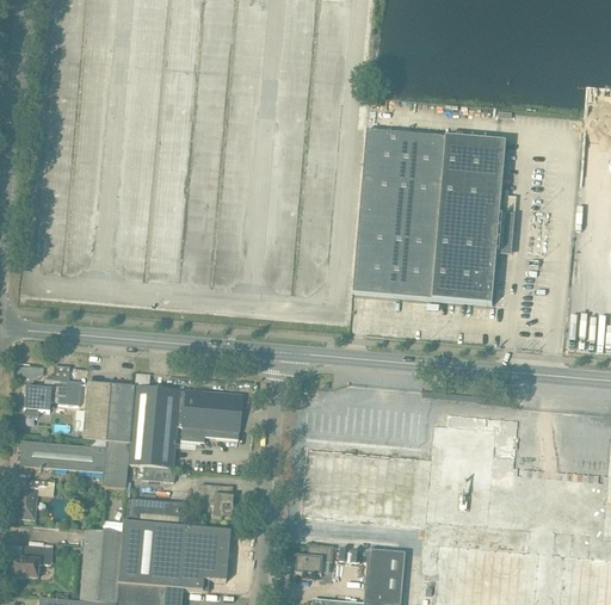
[(56,0),(36,229),(51,232),(47,278),(177,289),(177,286),(196,288),(196,291),(339,303),(365,0),(56,0)]
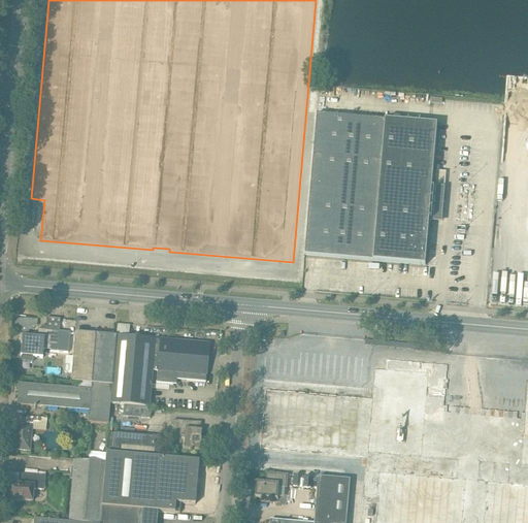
[(437,120),(318,109),(305,250),(426,260),(429,215),(440,216),(443,184),(432,183),(437,120)]
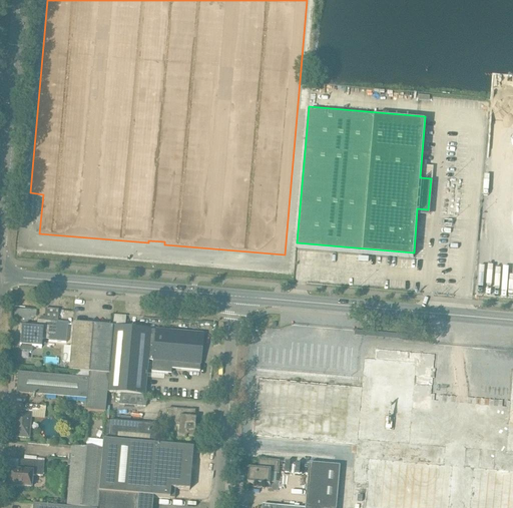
[(298,257),(311,257),(311,247),(308,247),(309,245),(299,245),(298,257)]
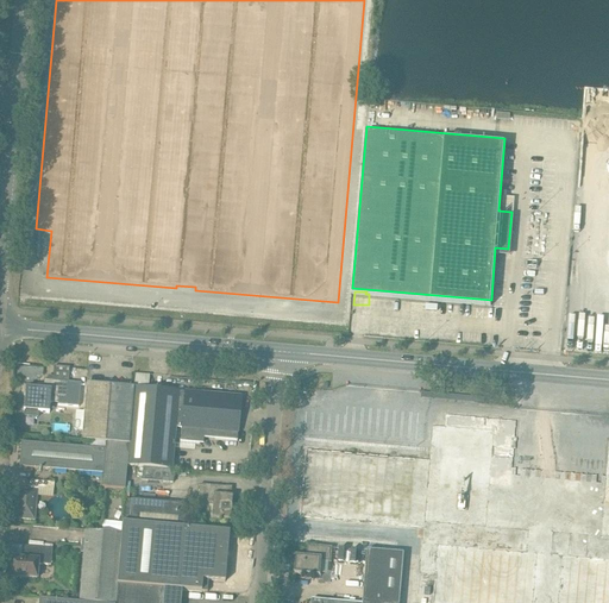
[(43,381),(43,359),(16,358),(14,376),(32,377),(32,381),(43,381)]
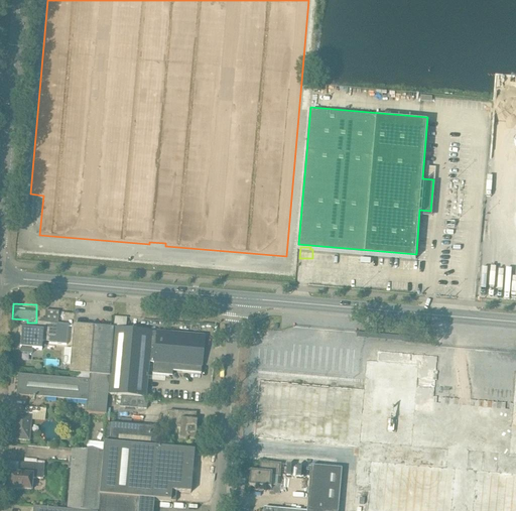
[(32,344),(41,346),(42,337),(50,337),(50,334),(56,335),(56,329),(57,318),(58,307),(45,306),(44,314),(40,313),(40,317),(37,317),(36,326),(22,324),(20,343),(20,348),(32,349),(32,344)]
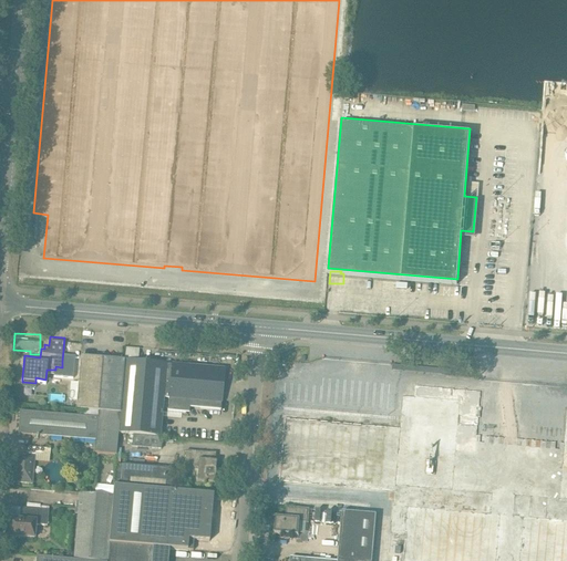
[(76,395),(75,405),(98,407),(120,408),(124,355),(107,354),(105,351),(101,351),(98,353),(81,351),(78,377),(72,377),(70,378),(69,393),(71,395),(76,395)]
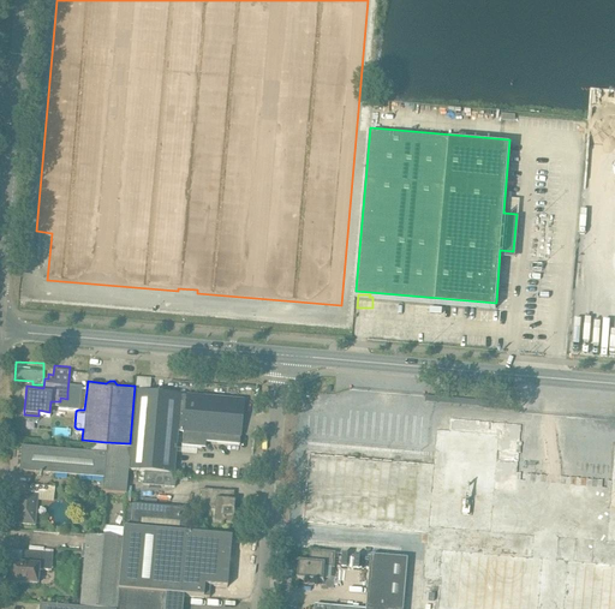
[(135,386),(130,443),(129,465),(174,470),(178,427),(183,428),(181,441),(202,443),(206,440),(206,437),(239,440),(244,395),(184,389),(184,390),(180,390),(180,389),(135,386)]
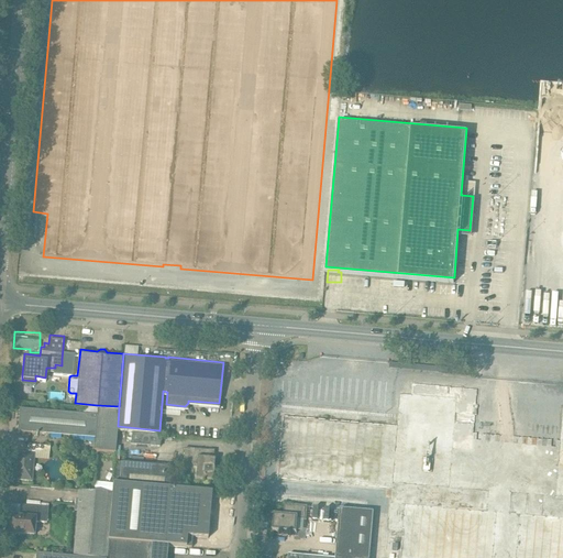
[(397,387),(384,557),(562,557),(562,402),(560,435),(477,428),(481,380),(410,375),(409,389),(397,387)]
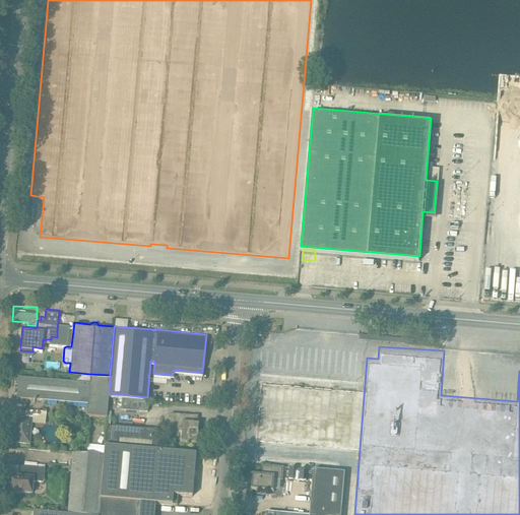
[(107,413),(109,393),(110,375),(89,374),(89,380),(28,374),(18,373),(16,394),(26,395),(87,400),(86,411),(107,413)]
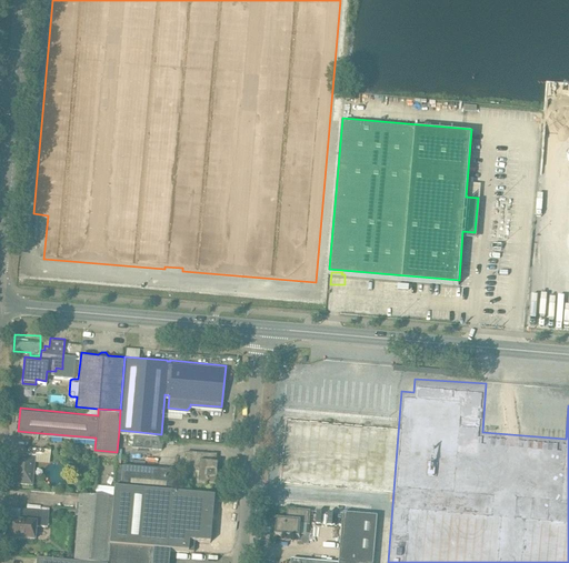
[(162,435),(133,432),(132,443),(161,446),(162,435)]
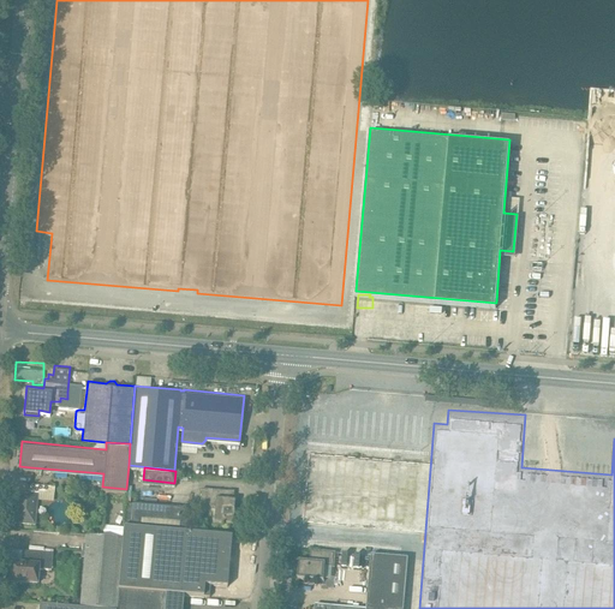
[(215,485),(202,484),(199,501),(215,502),(214,519),(221,519),(233,520),(234,496),(227,495),(227,487),(215,485)]
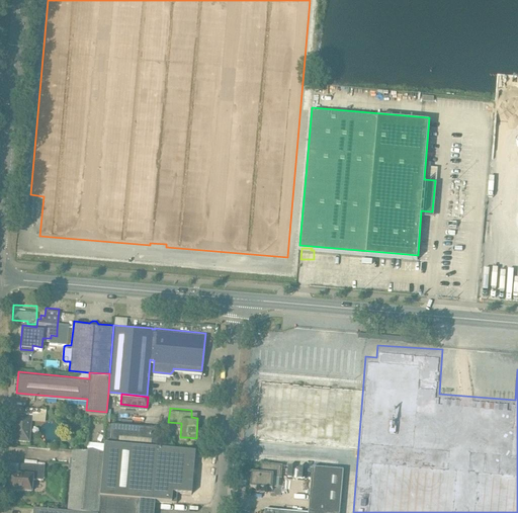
[(30,414),(14,412),(12,436),(28,437),(30,414)]
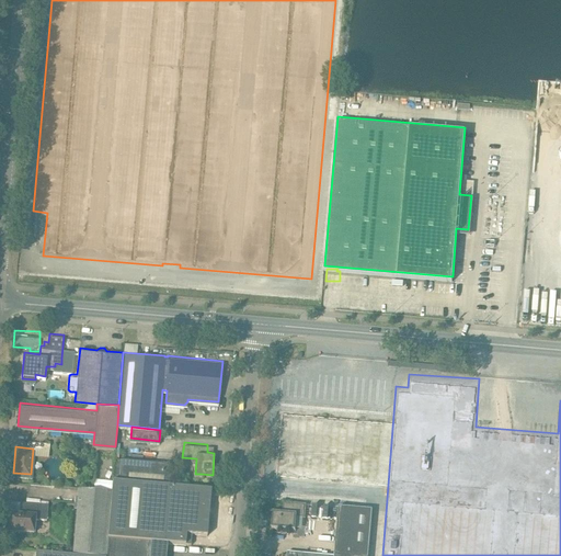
[(113,477),(172,483),(174,461),(114,455),(113,477)]
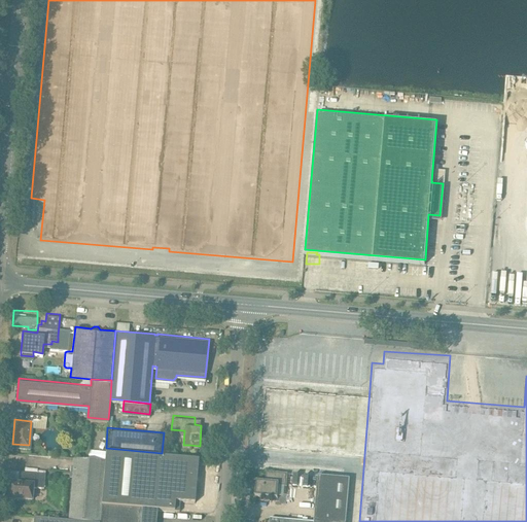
[(106,448),(105,458),(101,501),(157,507),(179,508),(175,507),(174,507),(175,497),(195,499),(199,456),(162,453),(106,448)]
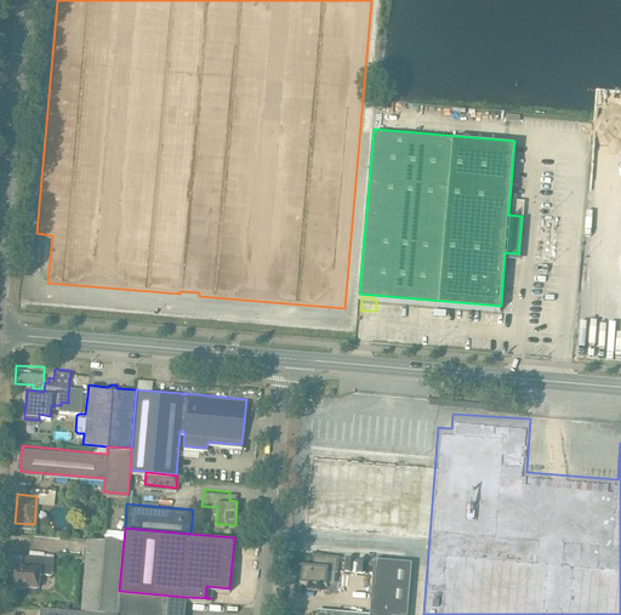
[(117,613),(119,591),(124,540),(86,536),(80,609),(117,613)]
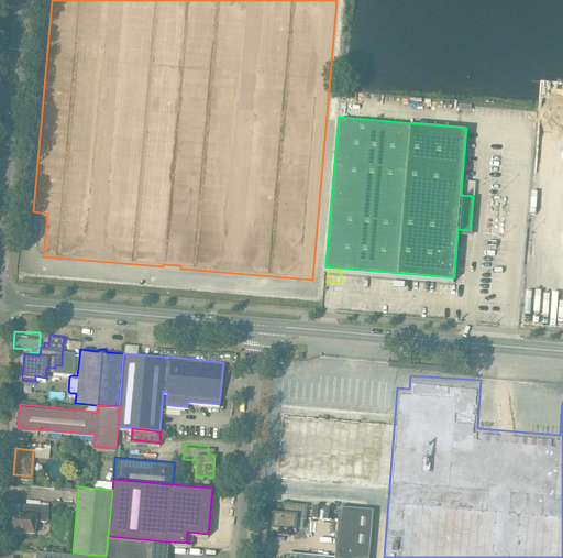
[(343,499),(343,491),(331,492),(331,500),(343,499)]
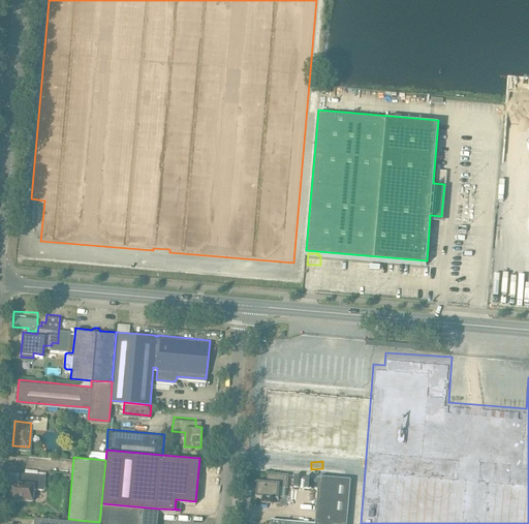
[(25,470),(24,470),(23,482),(9,481),(8,496),(33,498),(34,486),(44,487),(45,472),(37,471),(34,471),(25,470)]
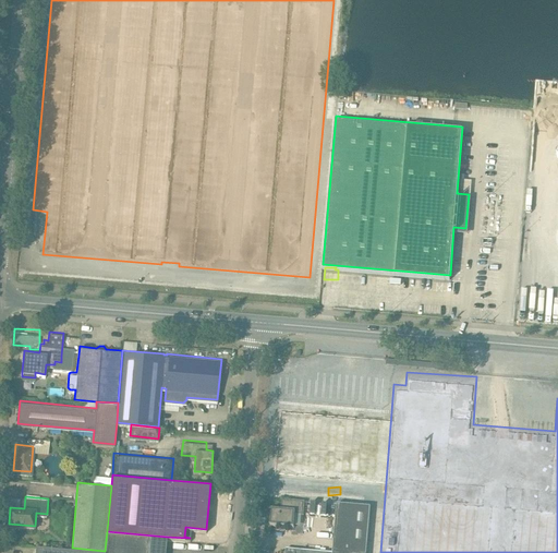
[(305,497),(289,496),(288,506),(271,505),(270,521),(281,523),(294,524),(295,511),(304,512),(305,497)]
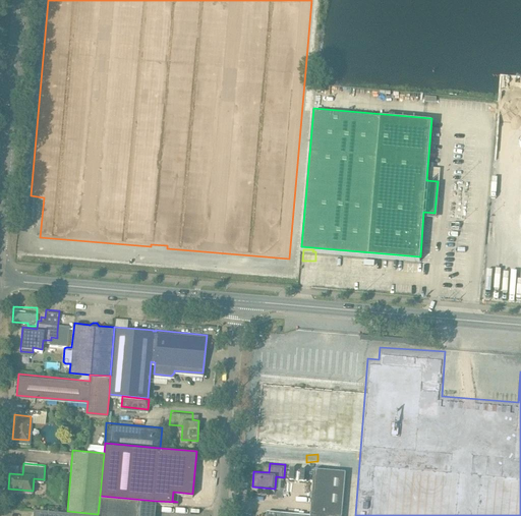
[(342,515),(346,469),(314,466),(310,511),(280,509),(280,512),(276,512),(276,508),(268,508),(266,515),(342,515)]
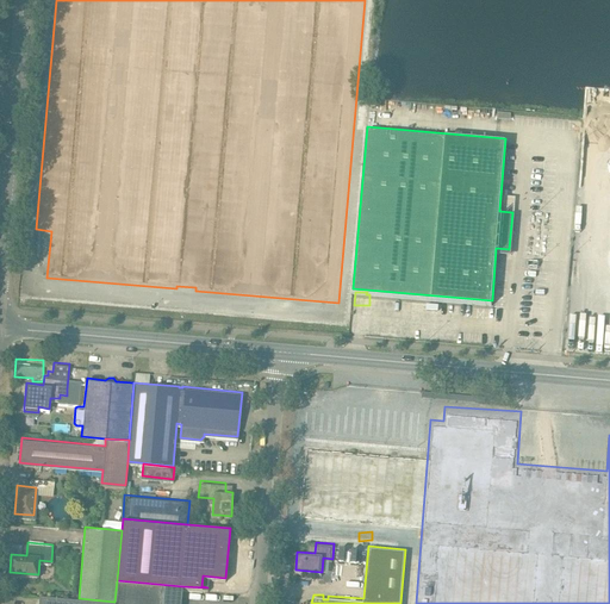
[(117,580),(114,602),(114,603),(180,603),(182,586),(117,580)]
